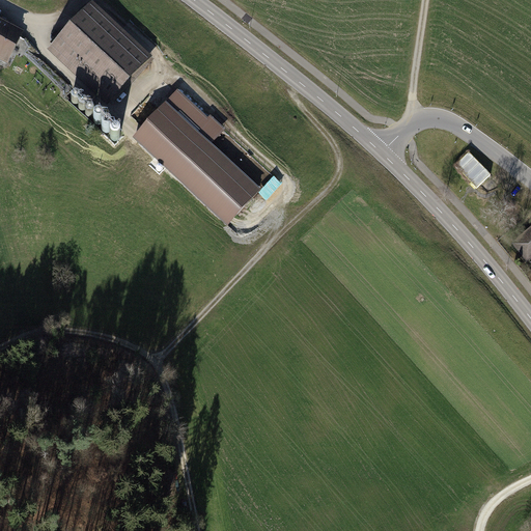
[(155,62),(93,5),(48,55),(107,110),(113,105),(115,106),(155,62)]
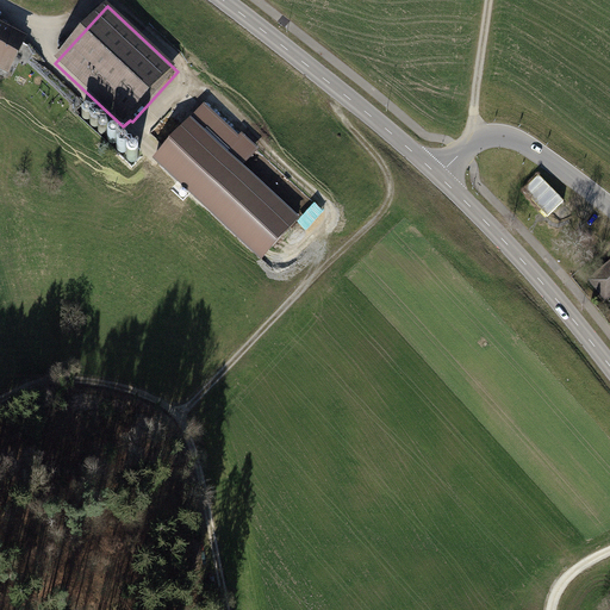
[(29,41),(0,25),(0,72),(10,76),(29,41)]
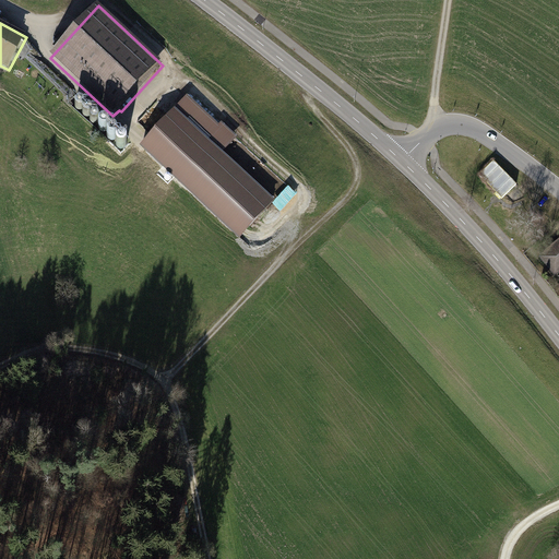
[(186,95),(139,144),(240,238),(276,200),(224,151),(237,137),(222,121),(218,125),(186,95)]
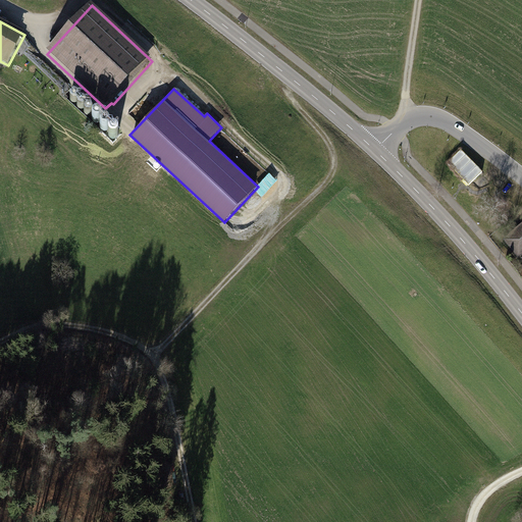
[(461,150),(448,163),(469,187),(483,172),(461,150)]
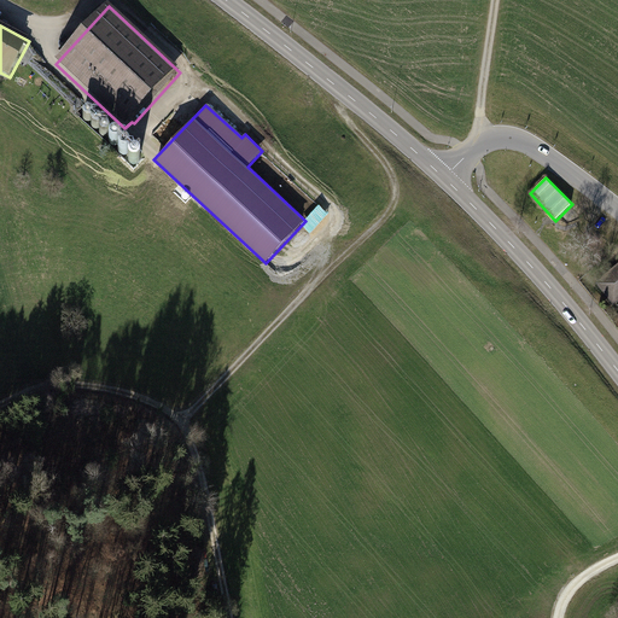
[(617,262),(595,283),(611,301),(617,293),(617,262)]
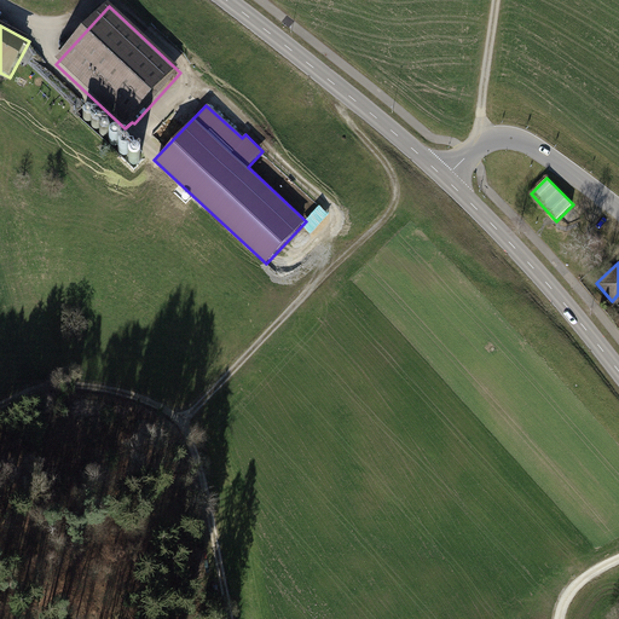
All buildings are outlined.
